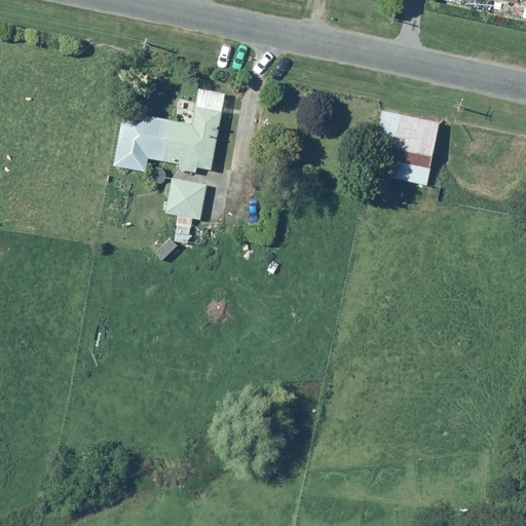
[(223,111),(196,106),(194,122),(149,115),(142,156),(181,164),(180,170),(198,173),(198,165),(214,168),(223,111)]
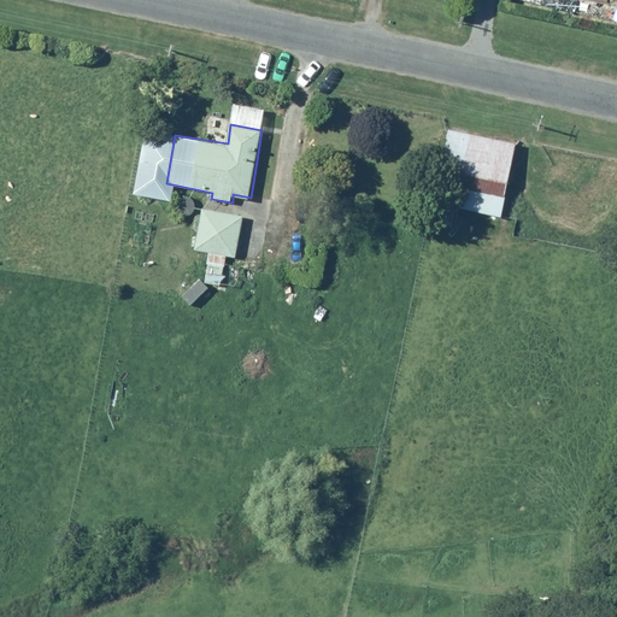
[(517,144),(451,128),(430,221),(456,225),(459,209),(504,216),(517,144)]
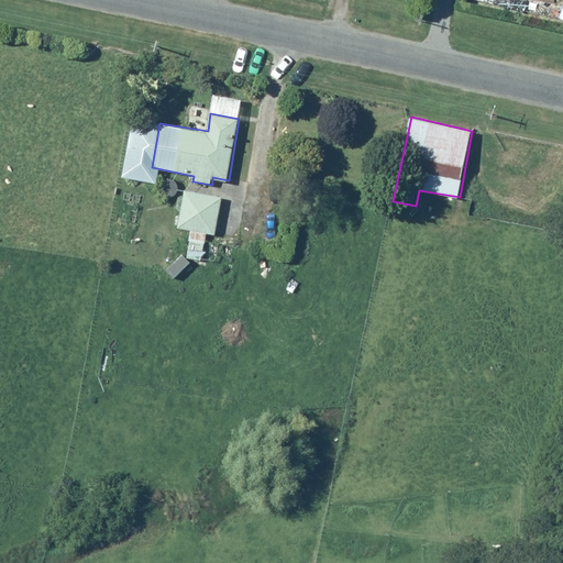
[(179,189),(179,188),(179,187),(178,187),(178,186),(178,185),(177,185),(177,184),(177,183),(176,183),(176,181),(175,181),(174,180),(173,180),(172,180),(172,179),(170,179),(169,179),(168,179),(167,180),(166,180),(165,180),(165,181),(164,181),(163,183),(162,184),(162,185),(161,185),(161,186),(161,187),(161,188),(161,189),(161,190),(161,191),(161,192),(162,192),(162,194),(162,195),(163,195),(163,196),(164,196),(164,197),(165,197),(166,197),(166,198),(167,198),(168,198),(169,198),(170,198),(172,198),(173,198),(174,198),(174,197),(175,197),(175,196),(176,196),(176,195),(177,195),(177,194),(178,194),(178,192),(178,191),(178,190),(179,190),(179,189)]
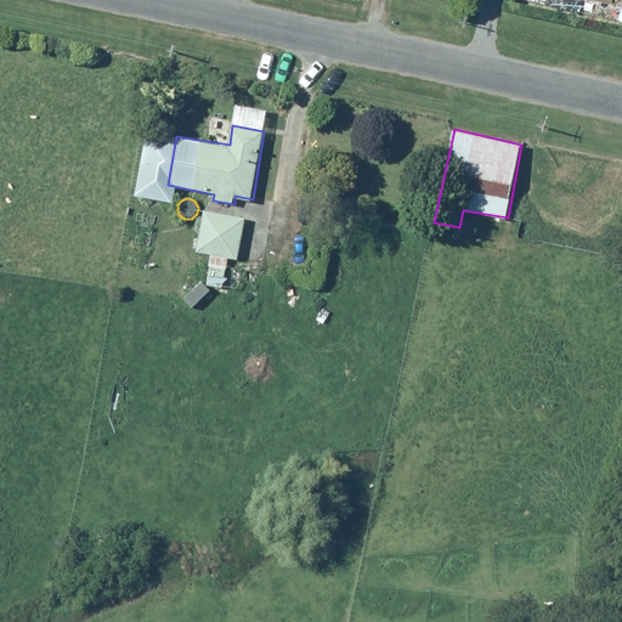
[(246,219),(205,211),(197,252),(211,254),(209,265),(233,267),(233,259),(239,259),(246,219)]
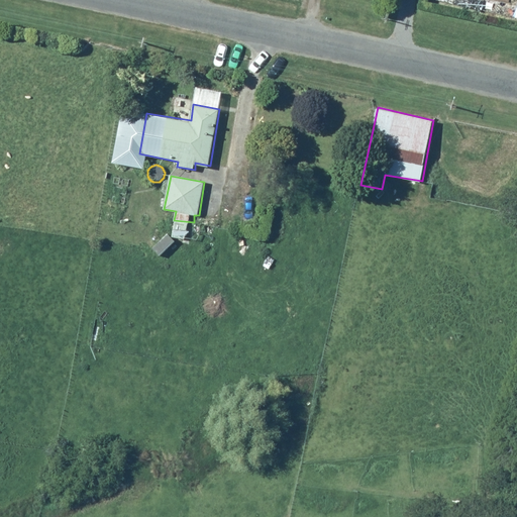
[(392,187),(392,186),(392,185),(391,185),(391,184),(390,184),(390,183),(389,183),(388,183),(388,182),(387,182),(387,183),(386,183),(385,183),(384,184),(383,185),(383,186),(383,187),(383,188),(383,189),(383,190),(384,190),(384,191),(385,191),(386,192),(387,192),(388,192),(389,192),(389,191),(390,191),(391,191),(391,190),(392,189),(392,188),(392,187)]
